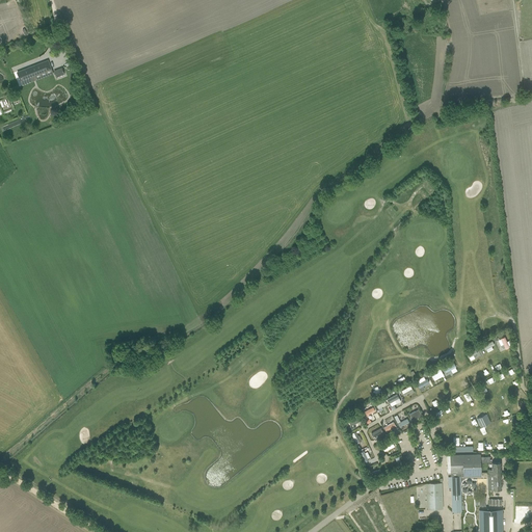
[(17,73),(19,77),(20,80),(51,70),(48,60),(17,73)]
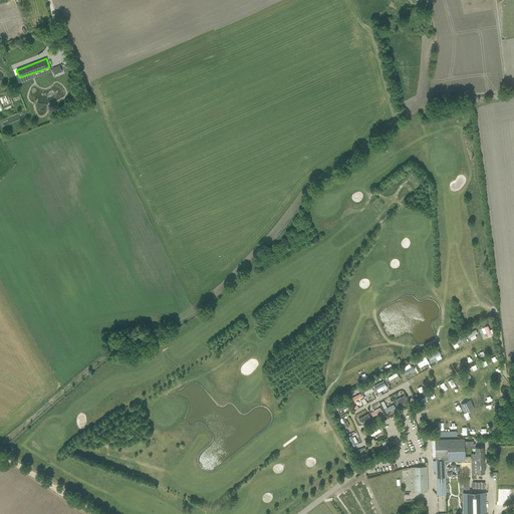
[(488,325),(484,327),(487,333),(485,333),(486,336),(488,335),(488,337),(492,335),(488,325)]
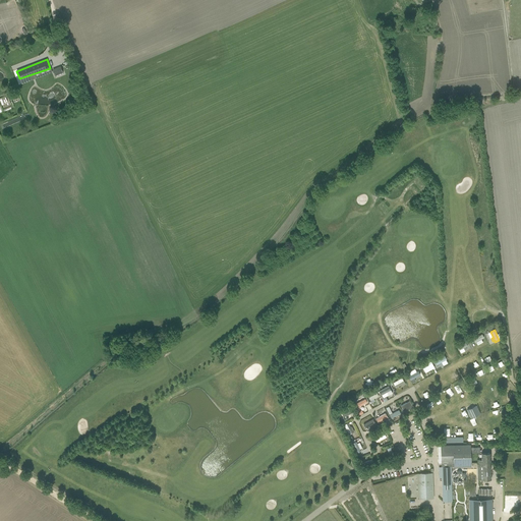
[(482,334),(472,339),(474,343),(484,338),(482,334)]
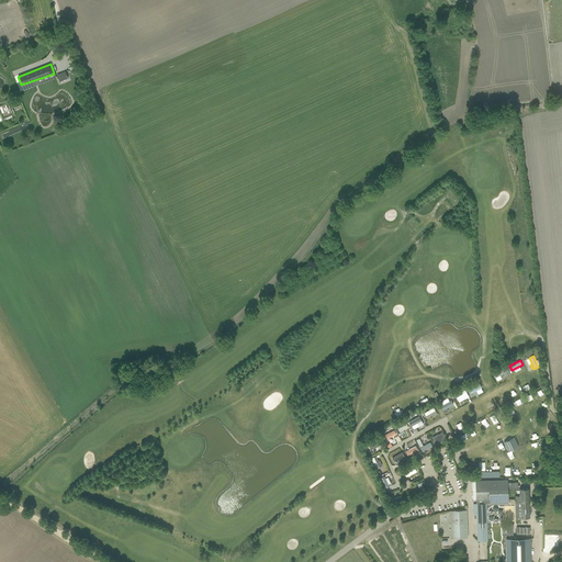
[(480,384),(469,390),(471,394),(473,393),(474,394),(476,393),(475,391),(482,388),(480,384)]
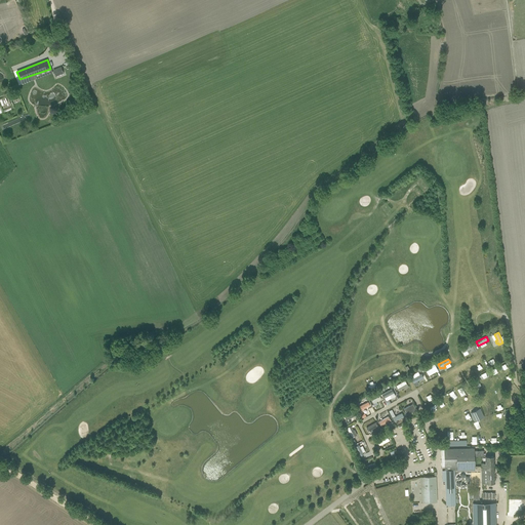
[(434,364),(425,369),(429,375),(438,371),(434,364)]
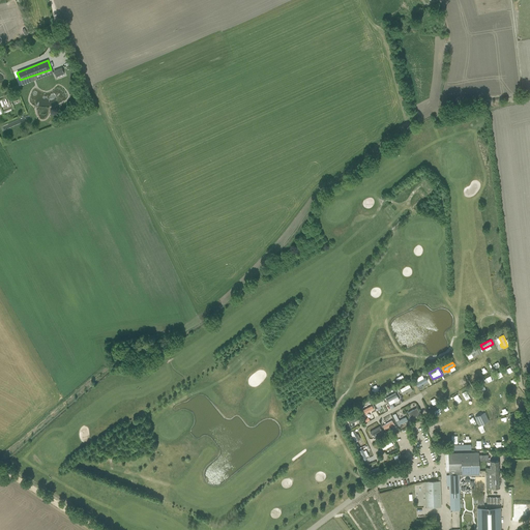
[(425,378),(415,383),(418,389),(422,387),(421,385),(428,382),(425,378)]
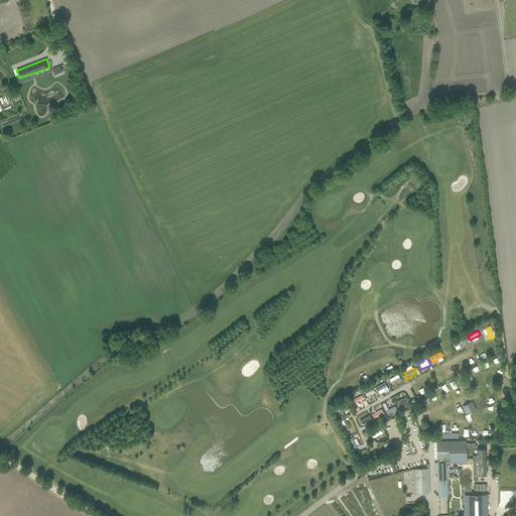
[(400,375),(391,380),(395,387),(399,385),(397,381),(402,379),(400,375)]
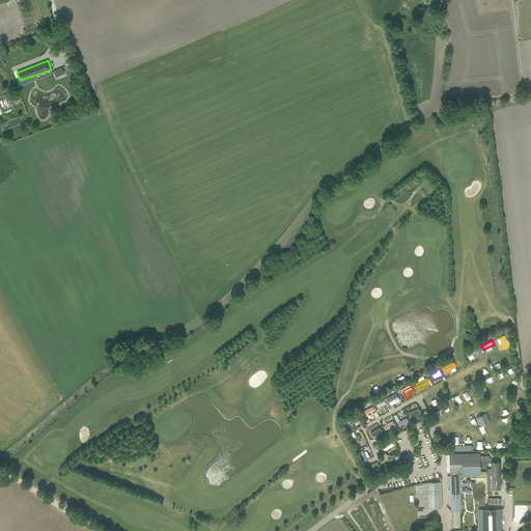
[(395,394),(386,399),(388,402),(394,399),(395,403),(399,401),(395,394)]
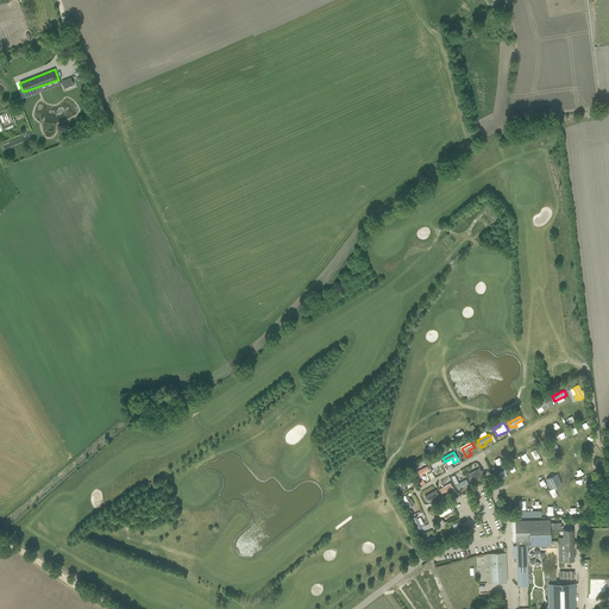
[(426,466),(415,472),(418,476),(428,471),(426,466)]
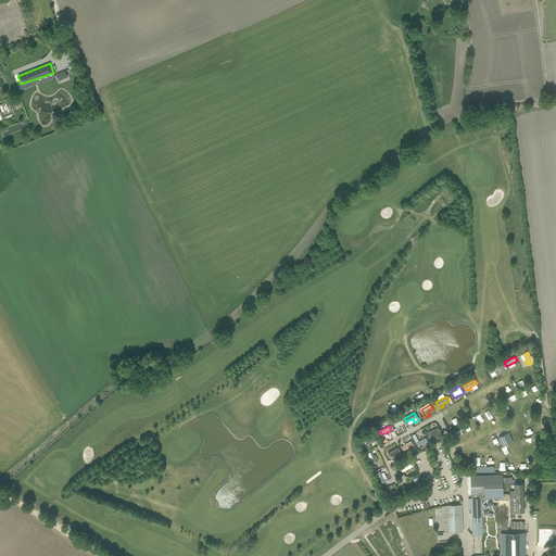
[(433,430),(428,433),(431,440),(441,434),(439,431),(434,433),(433,430)]
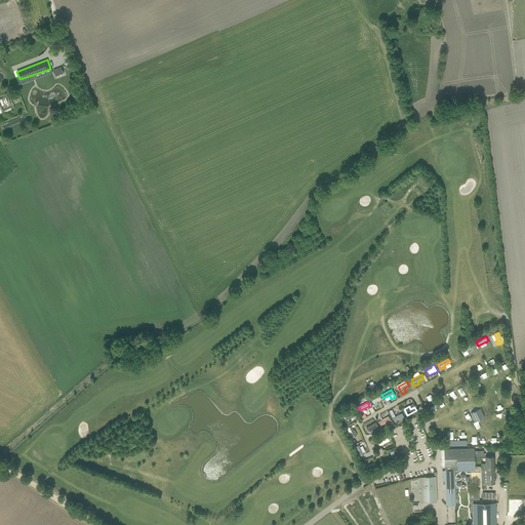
[(470,413),(474,421),(484,416),(480,408),(470,413)]
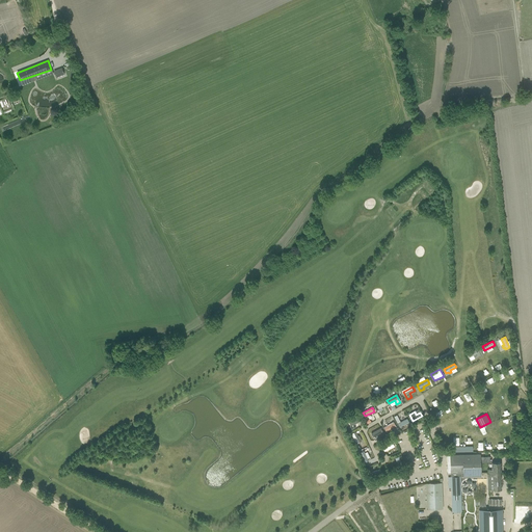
[(356,415),(346,420),(350,426),(360,422),(356,415)]
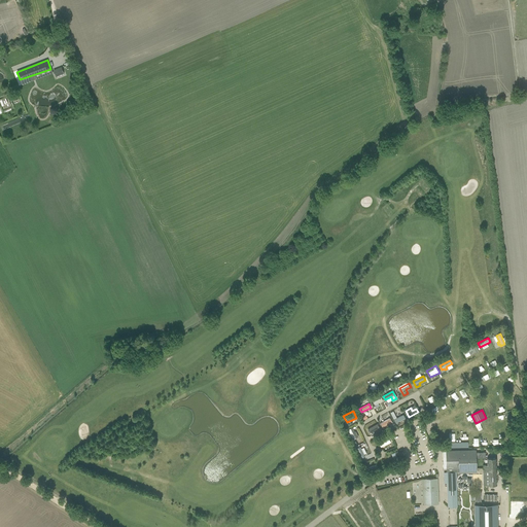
[(402,415),(393,420),(395,424),(405,419),(402,415)]
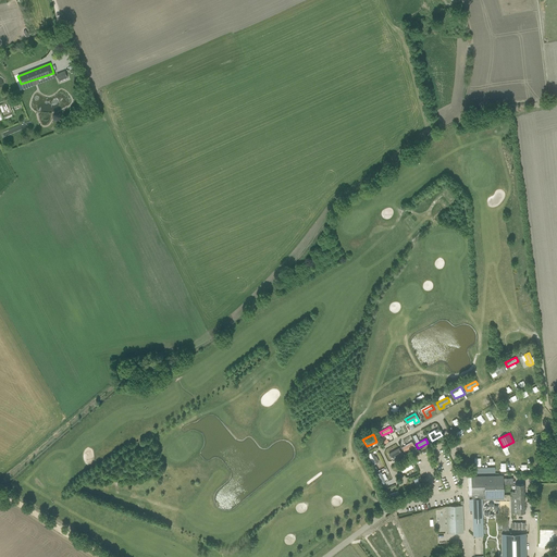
[(411,442),(401,448),(405,455),(409,453),(407,449),(413,446),(411,442)]
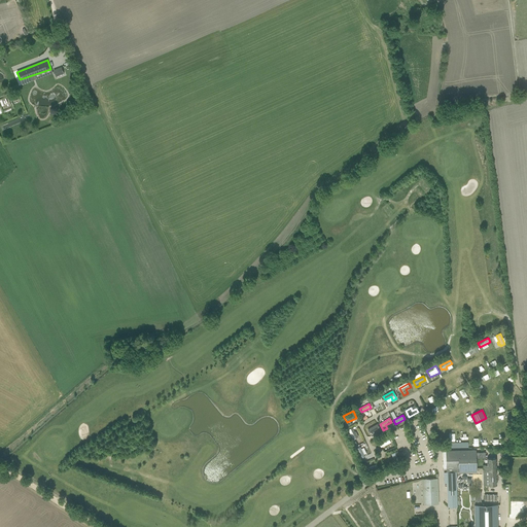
[(377,424),(366,429),(369,433),(379,428),(377,424)]
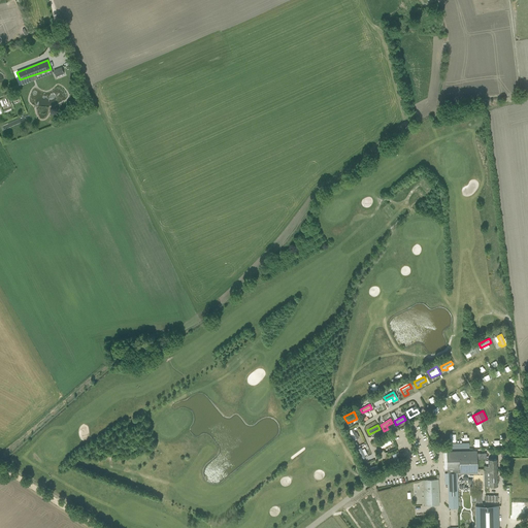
[(351,430),(347,431),(352,441),(356,440),(351,430)]
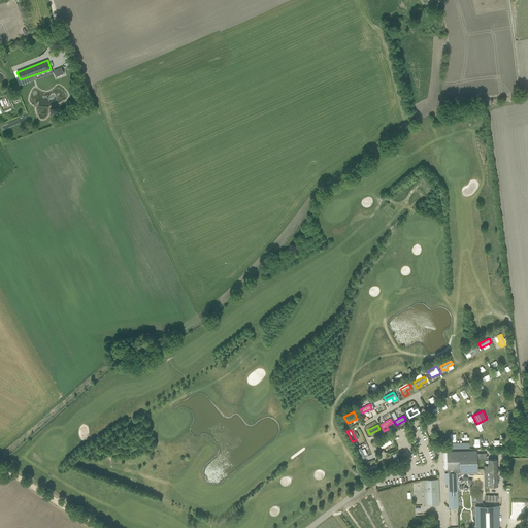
[(388,437),(377,442),(378,447),(390,441),(388,437)]
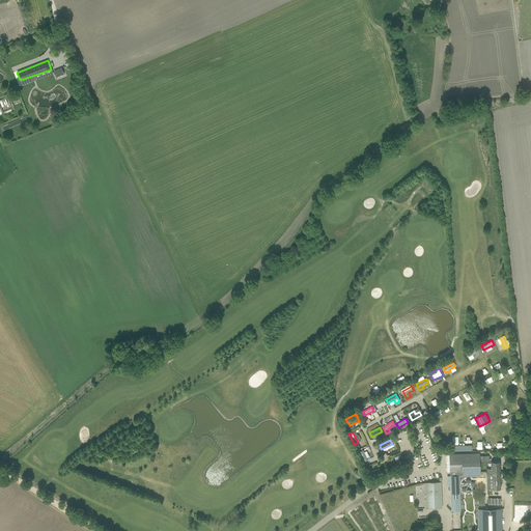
[(362,451),(359,452),(363,463),(367,460),(362,451)]
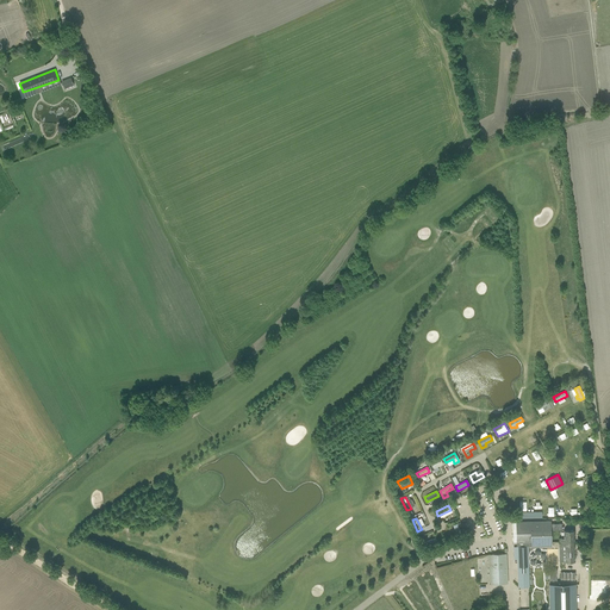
[(551,521),(516,522),(516,542),(530,542),(530,543),(530,547),(552,547),(551,543),(551,531),(551,529),(551,526),(551,524),(551,521)]
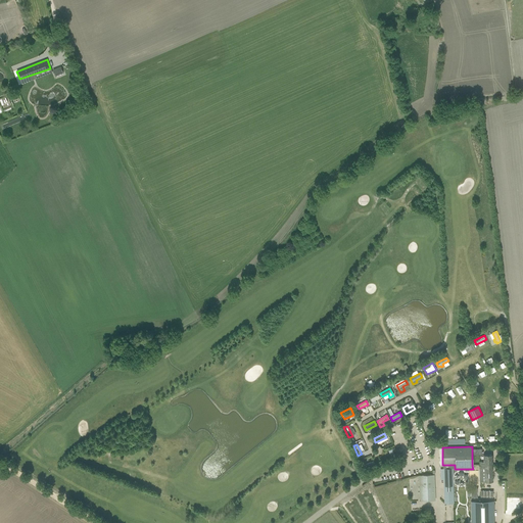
[(391,449),(387,452),(392,461),(396,459),(391,449)]
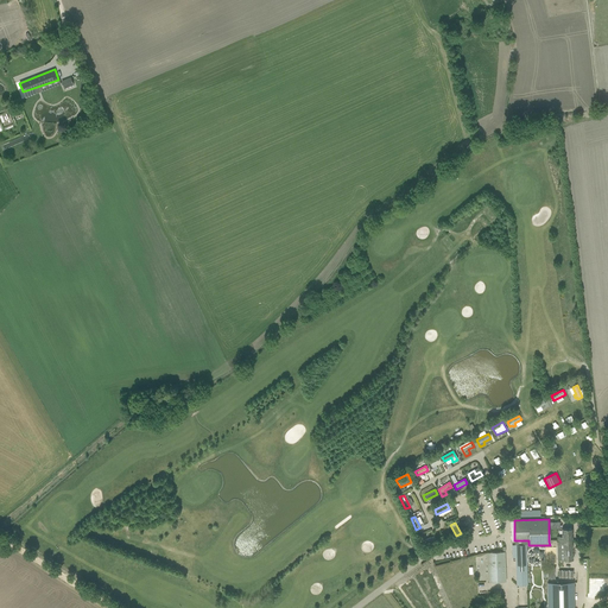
[(557,537),(558,559),(572,559),(572,529),(562,529),(562,537),(557,537)]
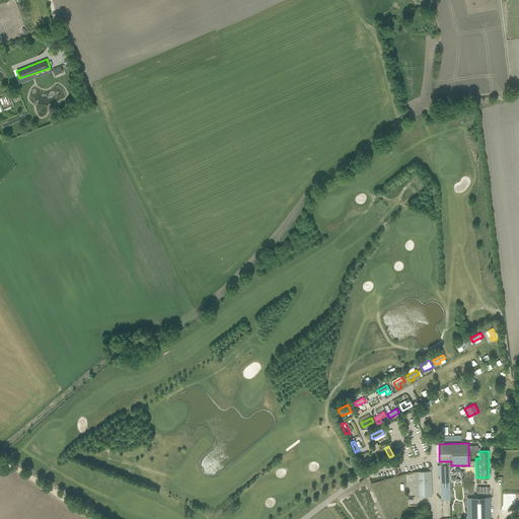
[(360,456),(356,458),(358,463),(361,461),(362,465),(372,462),(370,458),(362,461),(360,456)]
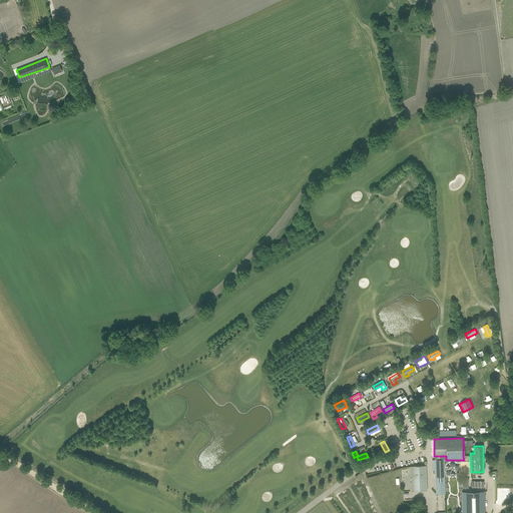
[(446,494),(445,465),(444,465),(444,460),(434,460),(434,463),(434,471),(435,494),(446,494)]
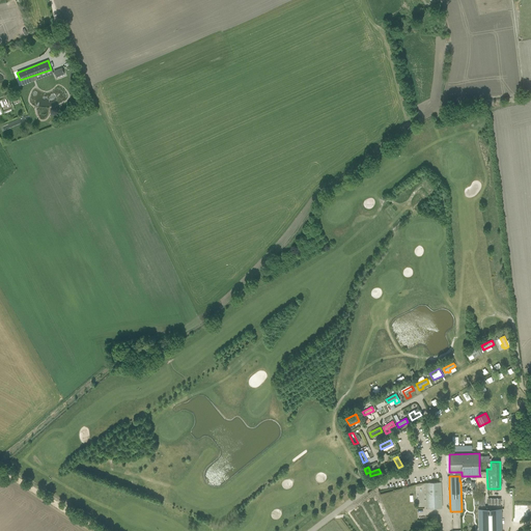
[(424,483),(426,509),(442,508),(441,482),(424,483)]
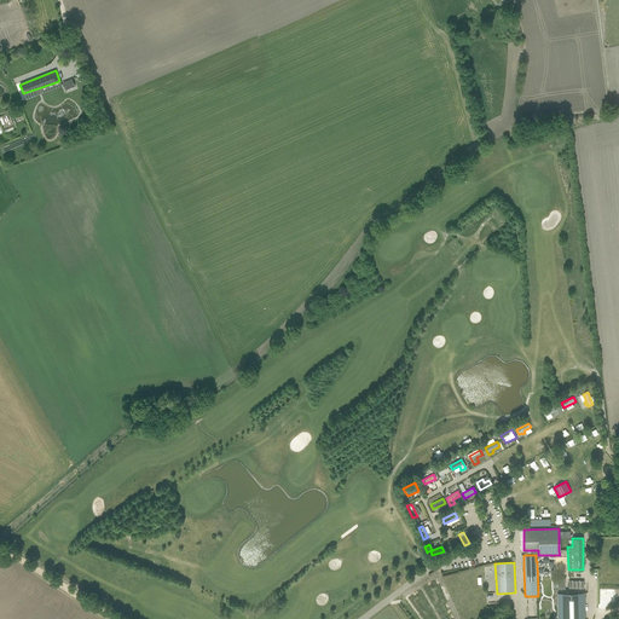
[(557,593),(557,618),(584,618),(584,593),(557,593)]
